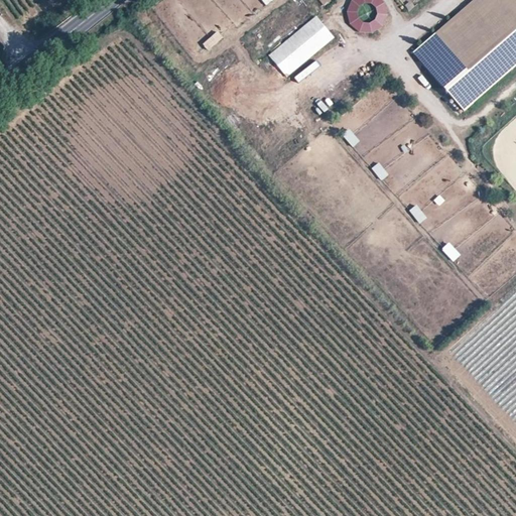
[(295,0),(252,37),(285,77),(331,38),(297,0),(295,0)]
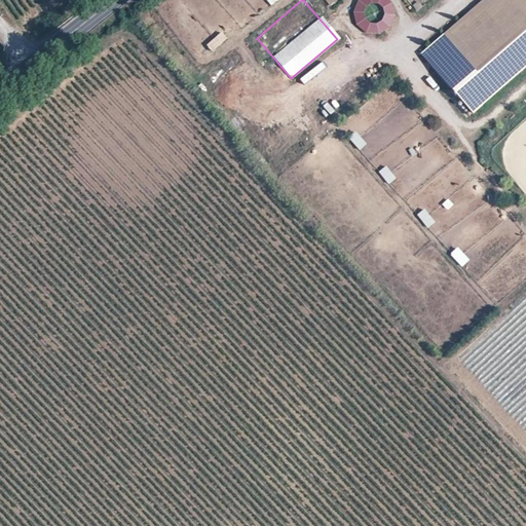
[(389,0),(361,0),(350,25),(383,39),(398,3),(389,0)]
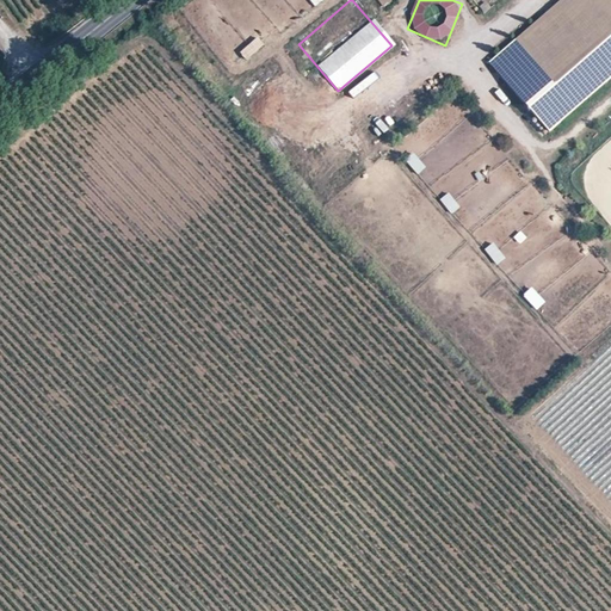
[(610,0),(559,0),(491,62),(550,129),(610,73),(610,0)]
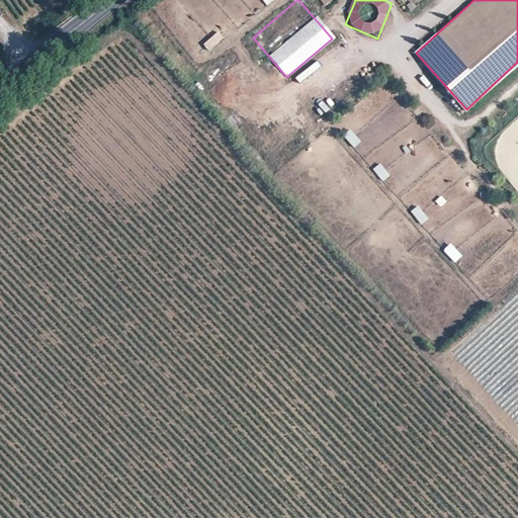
[(208,52),(224,38),(218,31),(202,45),(208,52)]
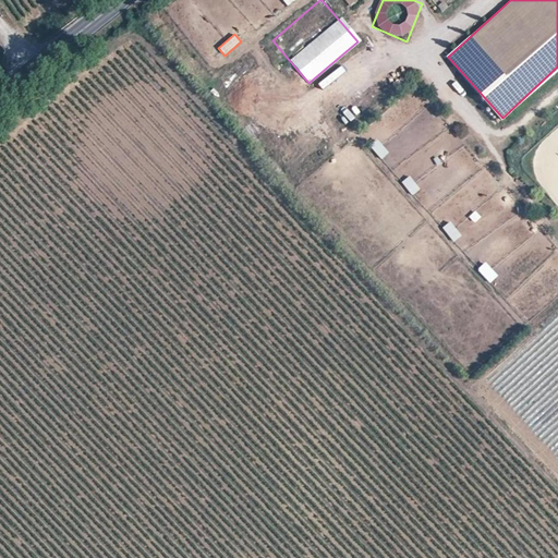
[(401,74),(391,80),(395,85),(404,80),(401,74)]
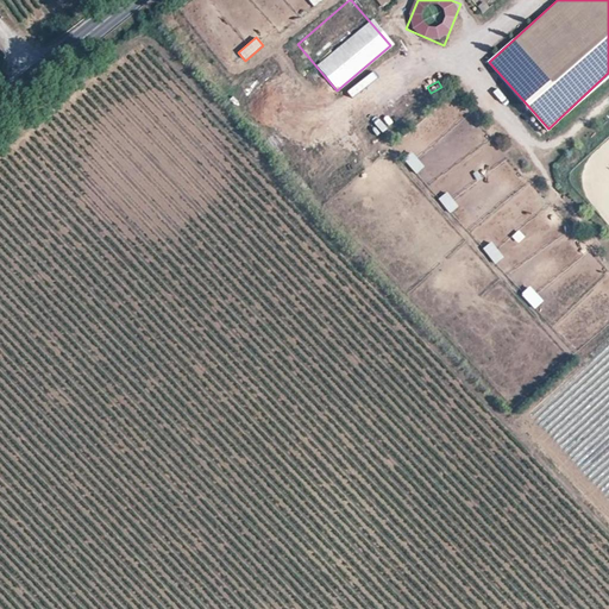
[(403,158),(415,174),(425,168),(412,152),(403,158)]
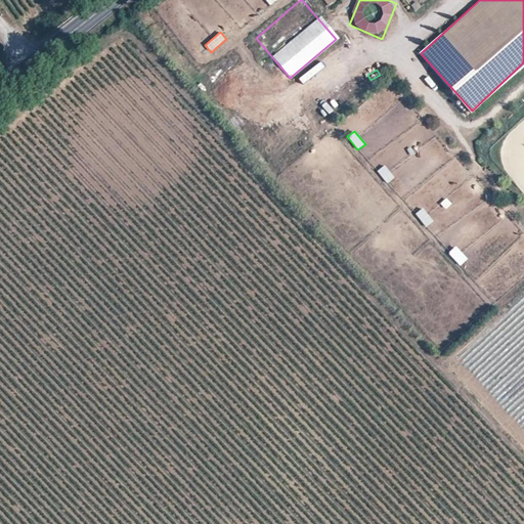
[(385,166),(378,171),(387,184),(394,178),(385,166)]
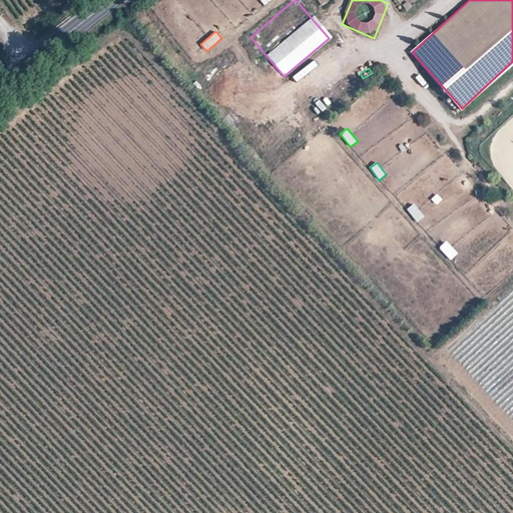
[(416,203),(407,207),(416,222),(424,218),(416,203)]
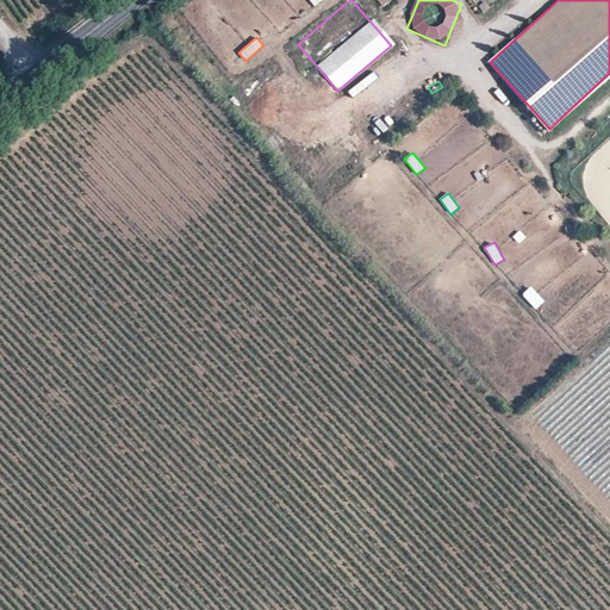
[(531,286),(522,294),(535,310),(545,303),(531,286)]
